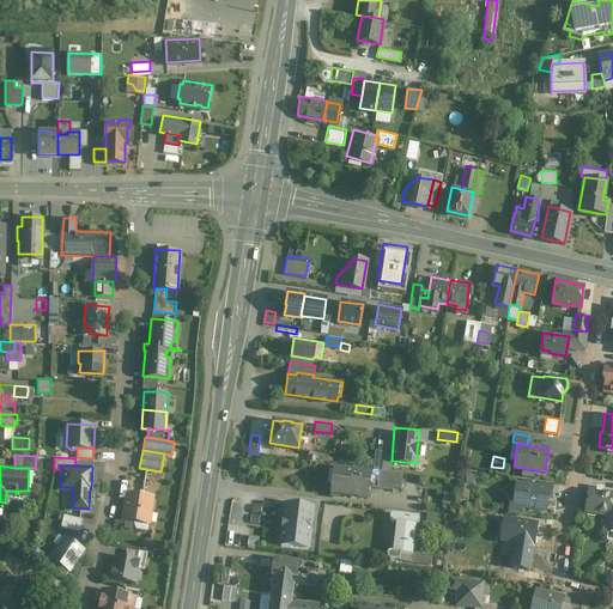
[(380,468),(370,467),(369,472),(370,472),(369,483),(377,485),(380,468)]
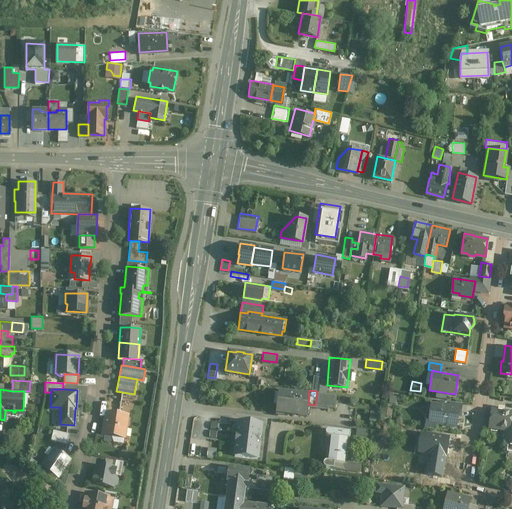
[(308,394),(281,391),(279,411),(306,414),(308,404),(309,394),(308,394)]
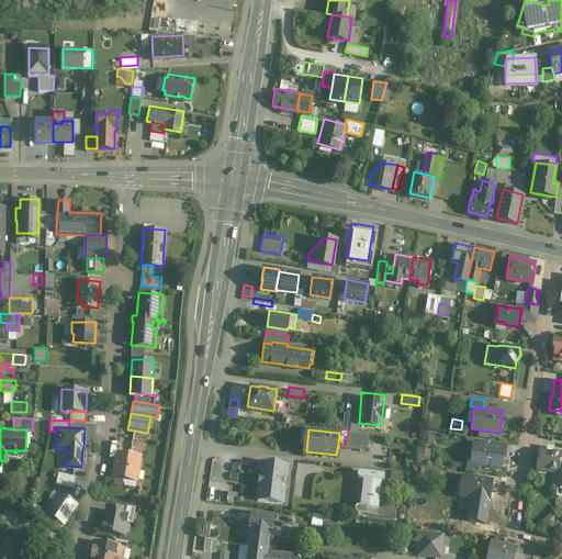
[(369,432),(348,429),(346,445),(360,446),(360,445),(367,446),(369,432)]
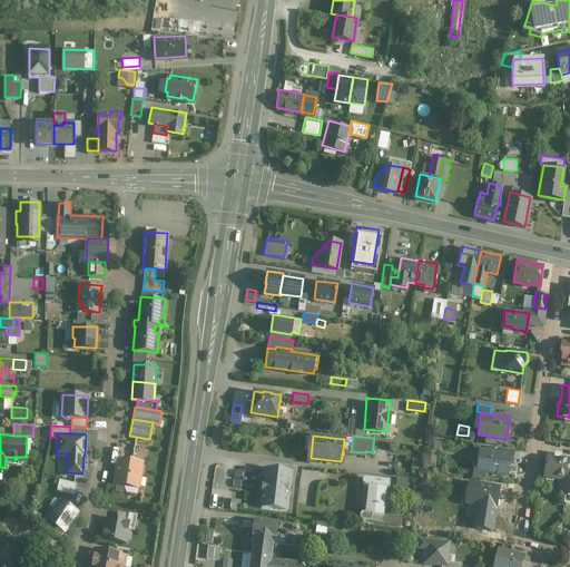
[(514,448),(490,445),(489,451),(510,455),(509,462),(512,462),(514,448)]
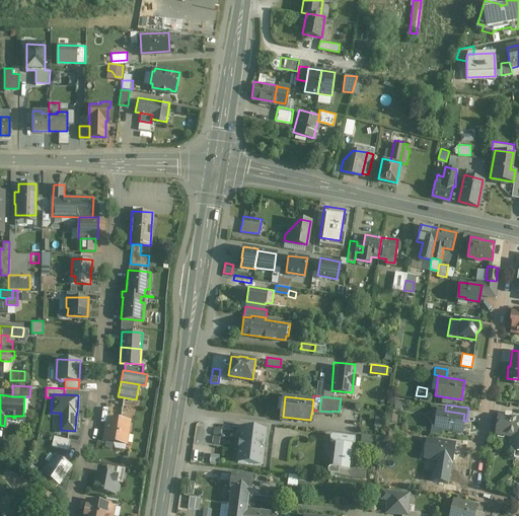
[(445,411),(437,409),(434,426),(461,431),(463,421),(464,414),(445,411)]
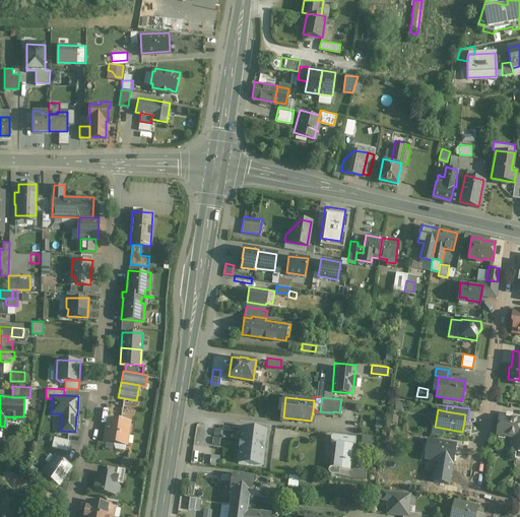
[(519,417),(499,415),(497,433),(515,436),(513,449),(519,450),(519,417)]
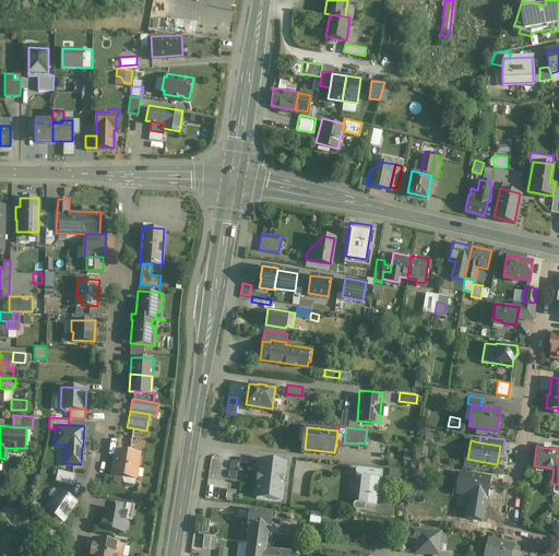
[(129,449),(129,451),(117,450),(116,456),(115,456),(111,473),(121,475),(122,473),(135,475),(139,451),(129,449)]
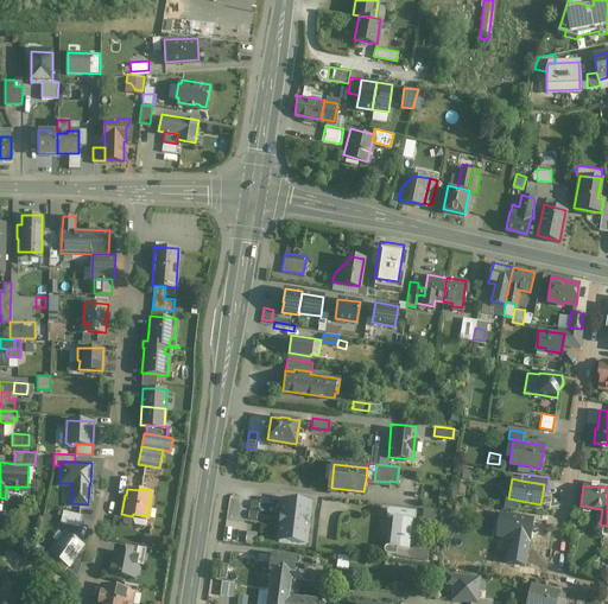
[(311,501),(284,497),(278,539),(305,542),(311,501)]
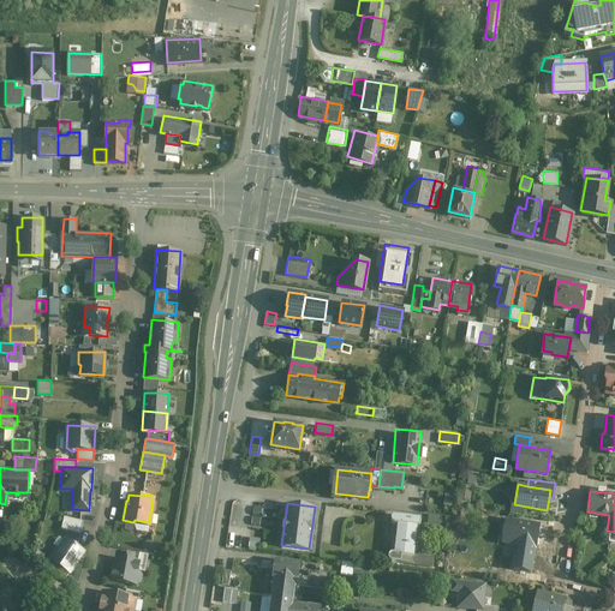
[(255,504),(252,522),(260,523),(263,505),(255,504)]
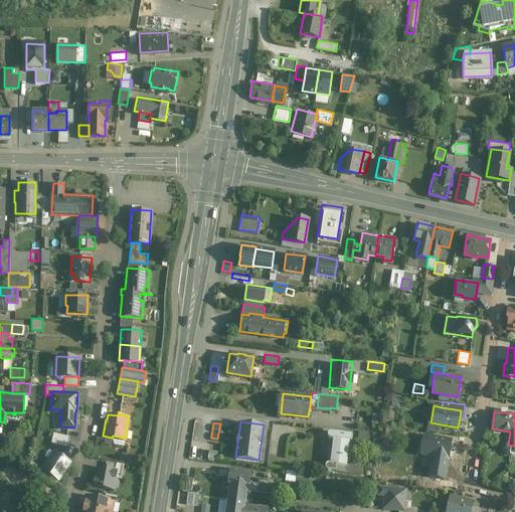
[(69,435),(53,431),(50,442),(66,446),(69,435)]
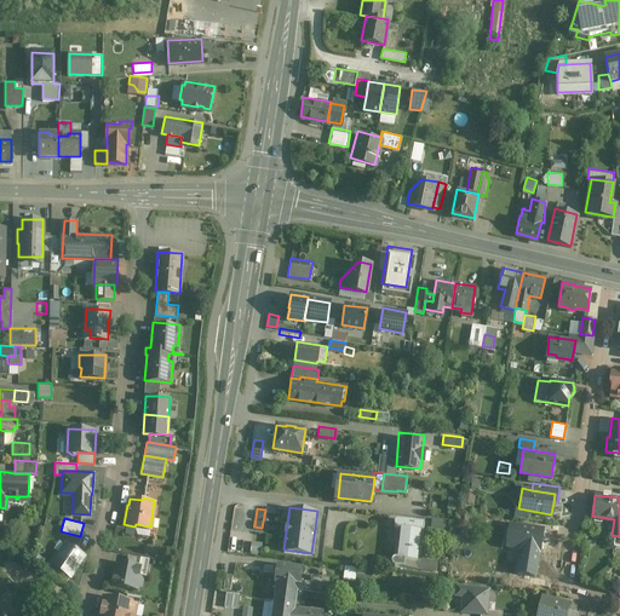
[(424,520),(397,518),(396,518),(395,519),(394,520),(394,522),(394,523),(395,524),(395,525),(396,525),(397,527),(420,529),(423,529),(424,520)]
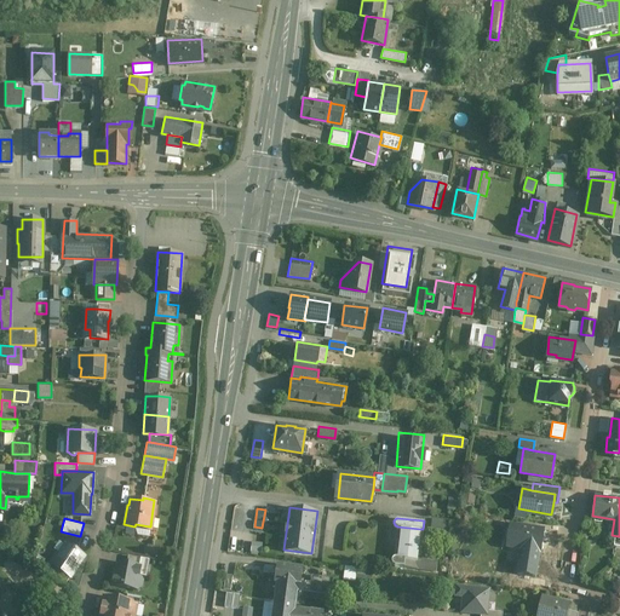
[(543,528),(510,522),(506,545),(521,547),(516,571),(534,575),(539,550),(540,550),(543,528)]
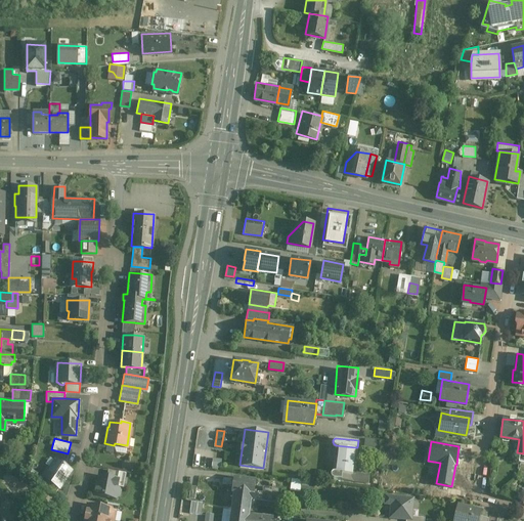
[(355,447),(338,445),(335,471),(334,470),(333,471),(332,471),(331,472),(331,473),(331,474),(331,475),(332,476),(332,477),(333,477),(368,481),(369,471),(353,469),(355,447)]
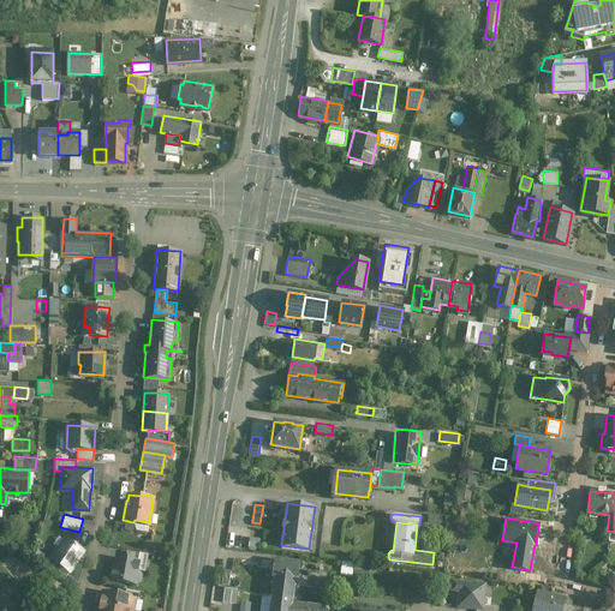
[(260,545),(260,535),(249,535),(249,545),(260,545)]
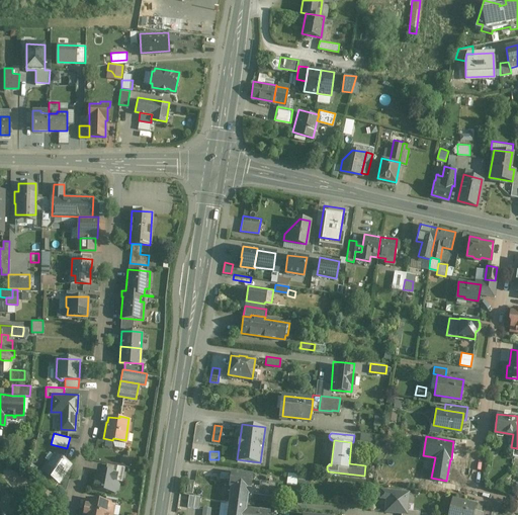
[(56,453),(50,462),(48,461),(42,469),(44,470),(58,481),(63,474),(62,474),(65,469),(64,465),(67,461),(56,453)]
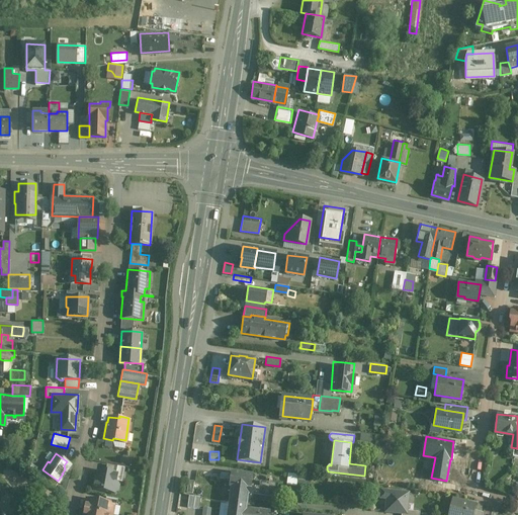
[(124,465),(106,462),(105,469),(117,473),(123,474),(124,465)]
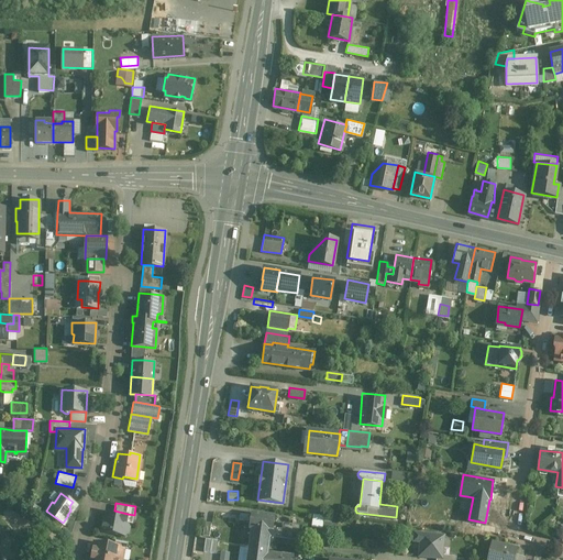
[(114,511),(107,509),(106,517),(103,518),(101,529),(123,534),(123,533),(127,530),(128,525),(125,522),(128,514),(114,511)]
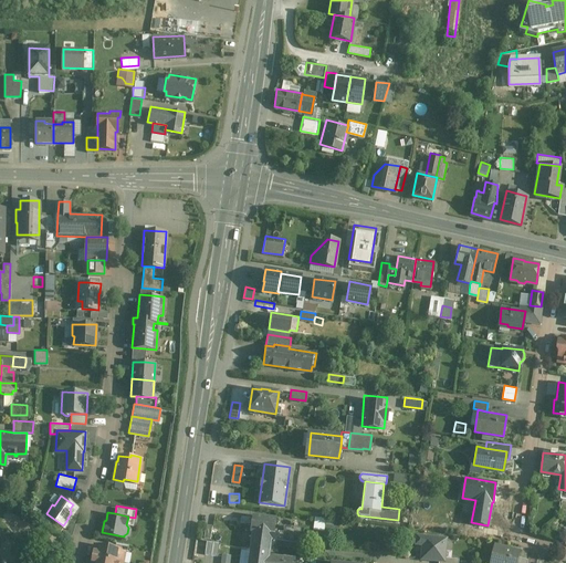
[(275,519),(252,515),(251,531),(252,531),(253,530),(271,532),(273,533),(275,519)]
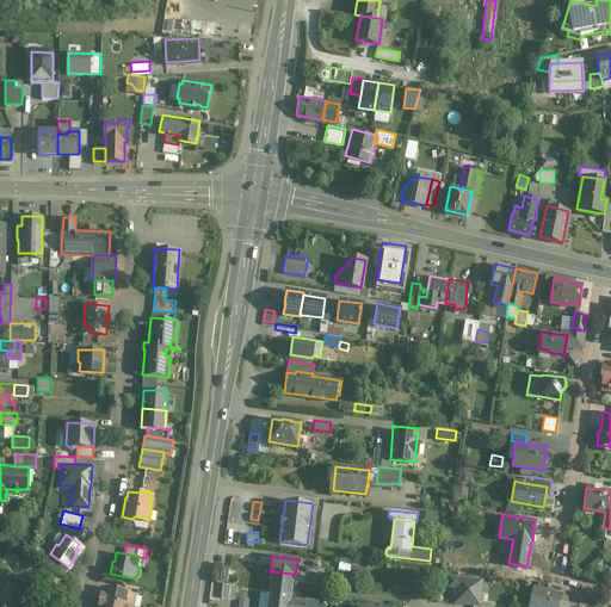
[(351,557),(340,556),(339,568),(350,569),(351,557)]
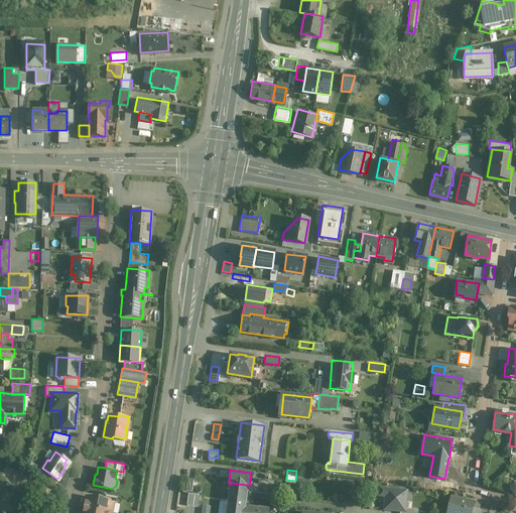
[(307,472),(296,471),(295,481),(302,482),(308,480),(308,476),(307,472)]
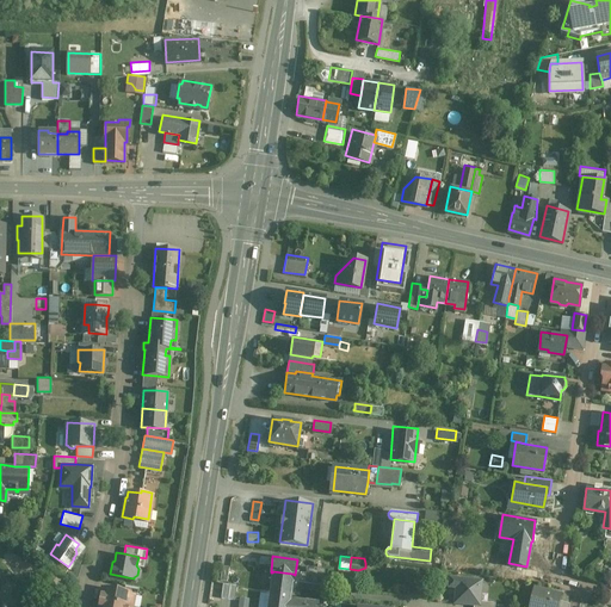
[(302,573),(298,575),(296,588),(297,588),(297,586),(325,589),(327,569),(308,567),(307,574),(302,573)]
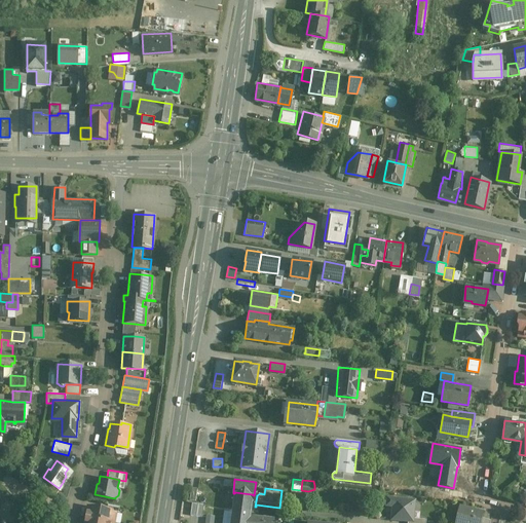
[(254,495),(252,494),(235,492),(234,493),(233,510),(250,512),(251,506),(255,507),(257,495),(254,495)]
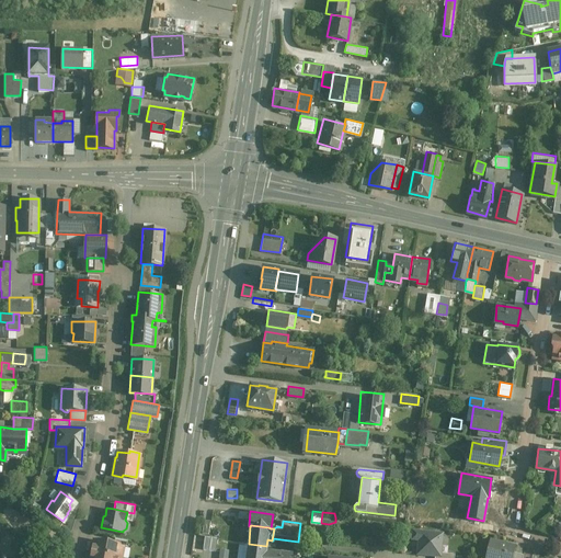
[(442,533),(419,531),(418,553),(434,555),(439,555),(441,551),(442,533)]
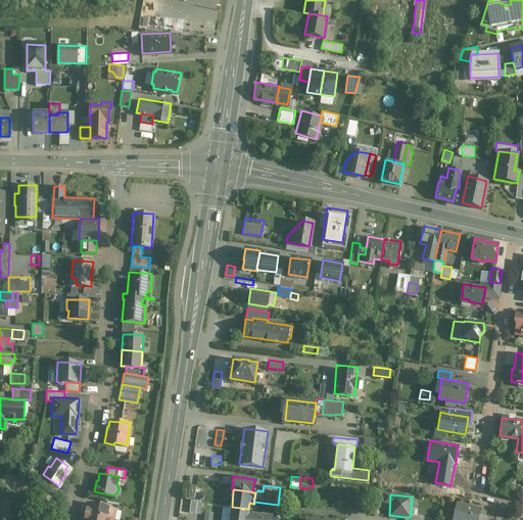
[(190,498),(189,510),(201,511),(202,499),(190,498)]
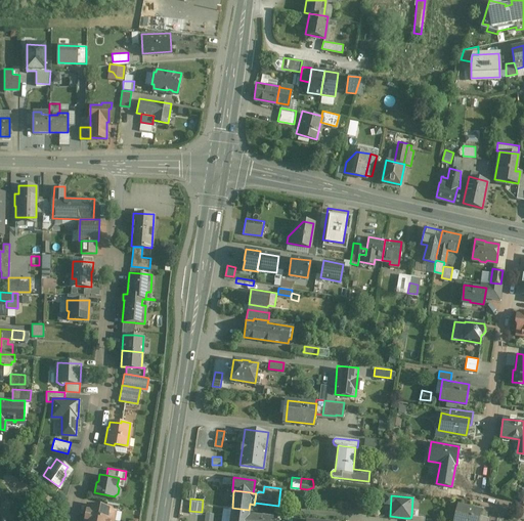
[(119,503),(106,501),(105,507),(113,508),(118,509),(119,503)]
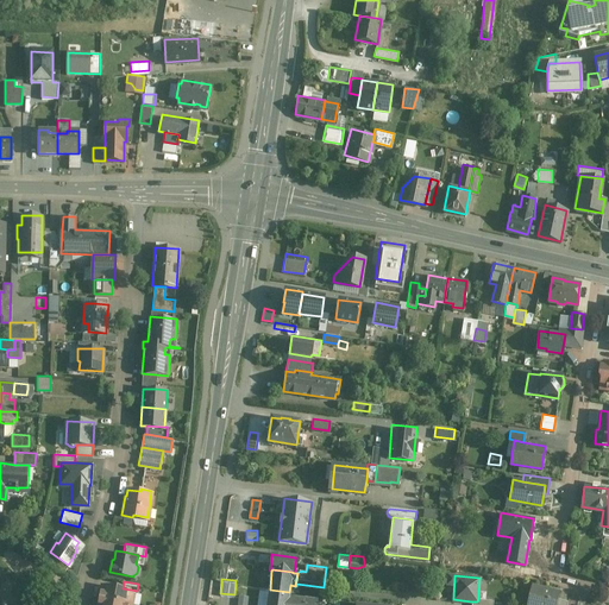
[(123,588),(104,584),(102,591),(100,591),(99,597),(132,603),(133,598),(130,594),(131,590),(123,588)]
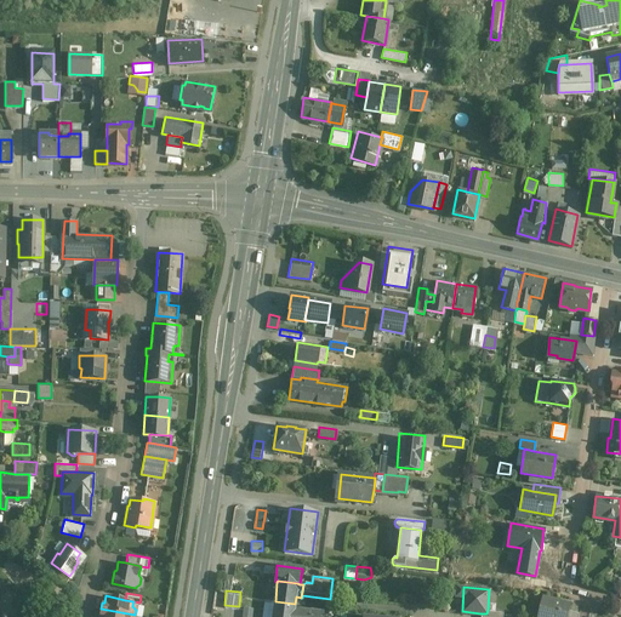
[(570,601),(542,595),(536,616),(565,616),(569,609),(570,601)]
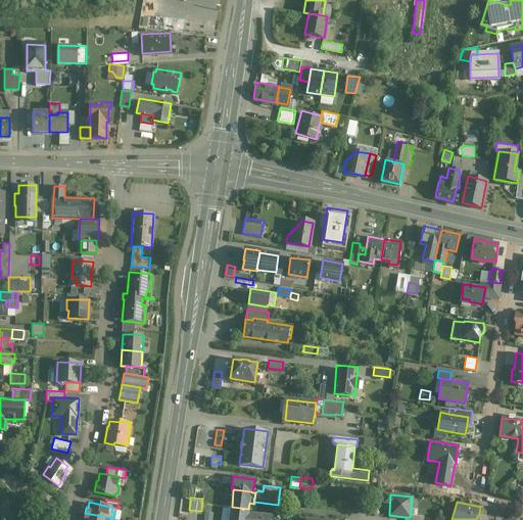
[(269,519),(270,517),(248,514),(248,509),(232,507),(229,519),(269,519)]
